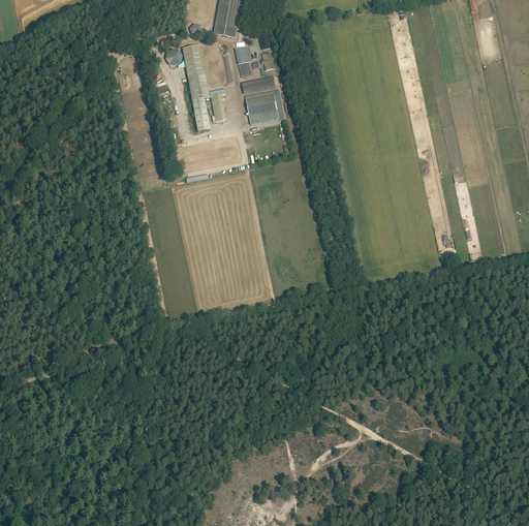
[(242,29),(242,27),(246,0),(219,0),(215,24),(216,24),(214,32),(234,36),(236,28),(242,29)]
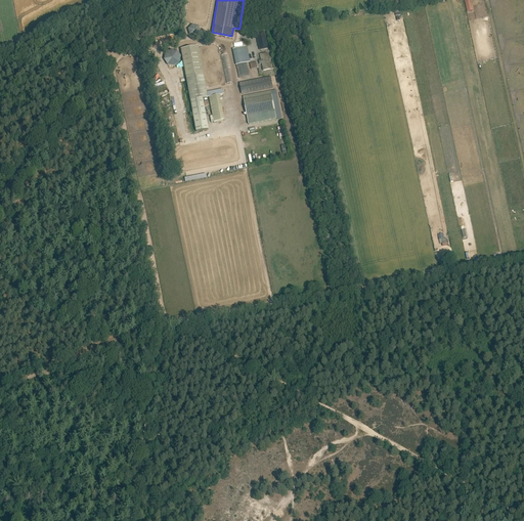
[(187,31),(198,29),(195,20),(185,23),(187,31)]
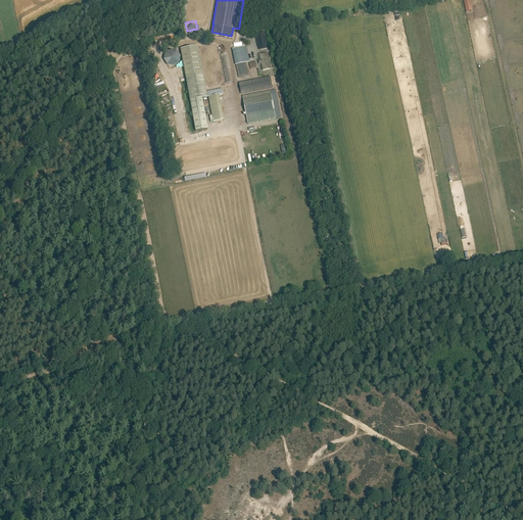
[(207,95),(206,91),(203,74),(198,43),(181,46),(186,77),(190,98),(196,129),(208,127),(203,96),(207,95)]
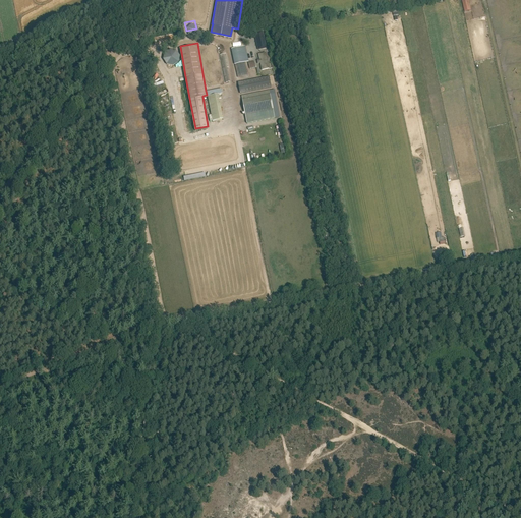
[(245,44),(232,47),(238,73),(244,72),(242,60),(248,59),(245,44)]
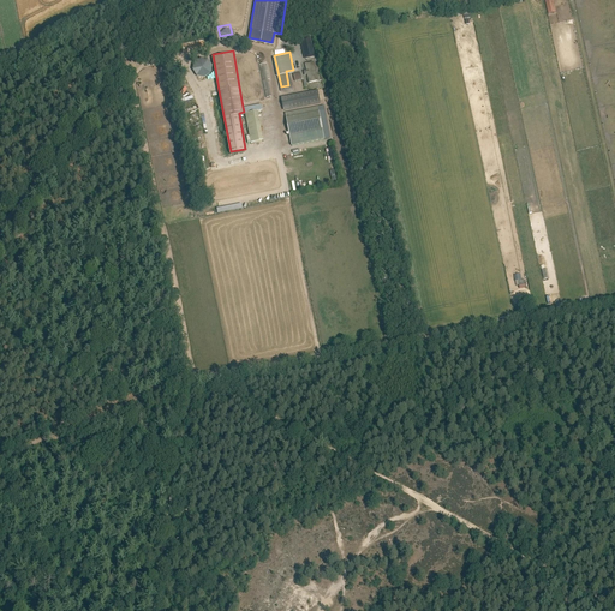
[(317,78),(314,59),(305,61),(306,67),(304,69),(305,72),(306,71),(309,79),(317,78)]
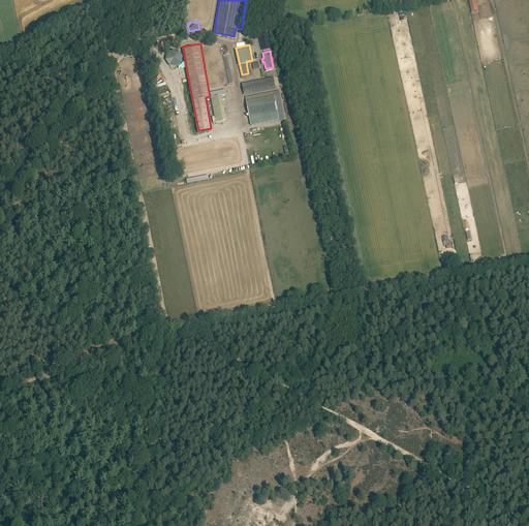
[(229,82),(234,81),(230,66),(232,66),(230,54),(224,55),(229,82)]
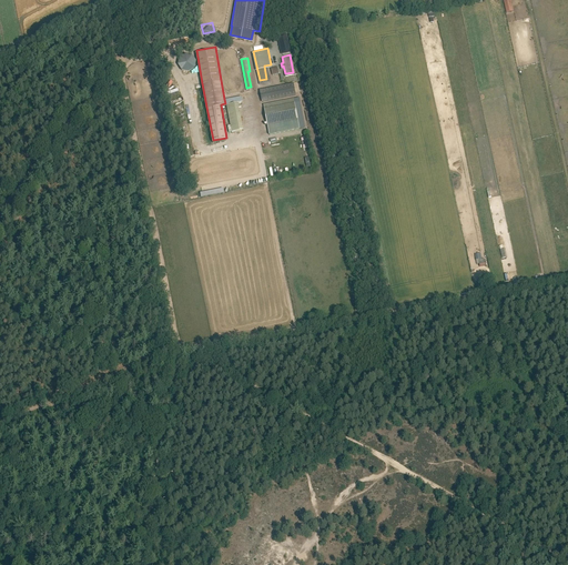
[(263,100),(296,93),(294,81),(261,88),(263,100)]
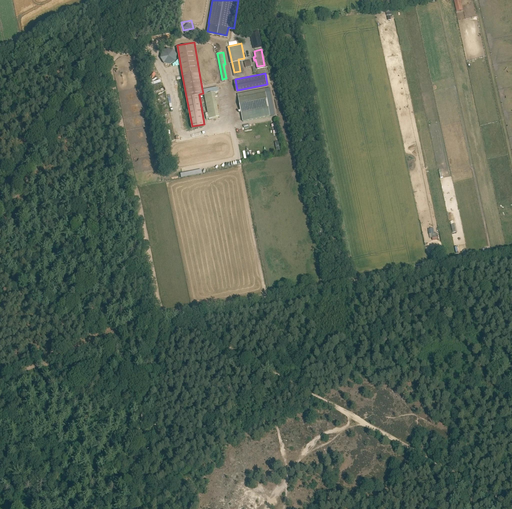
[(270,114),(268,105),(264,87),(237,92),(241,111),(243,119),(270,114)]
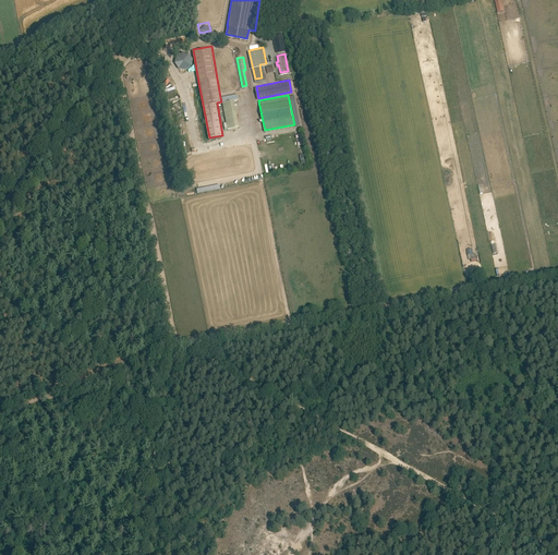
[(238,120),(235,105),(223,107),(227,122),(238,120)]
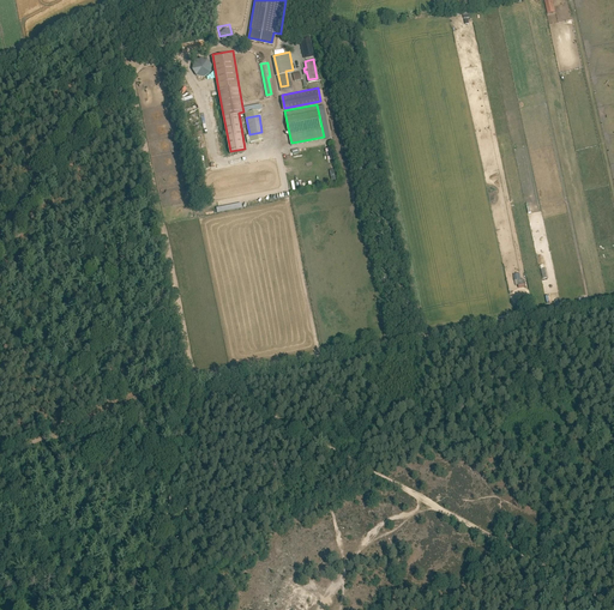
[(198,344),(206,339),(204,333),(196,338),(198,344)]
